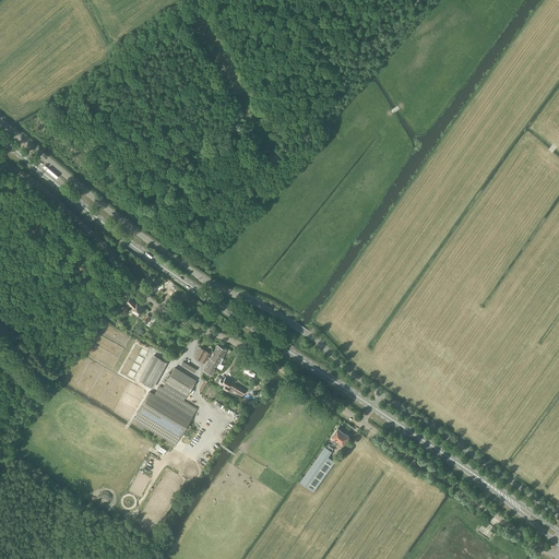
[(193,14),(183,21),(186,23),(195,16),(193,14)]
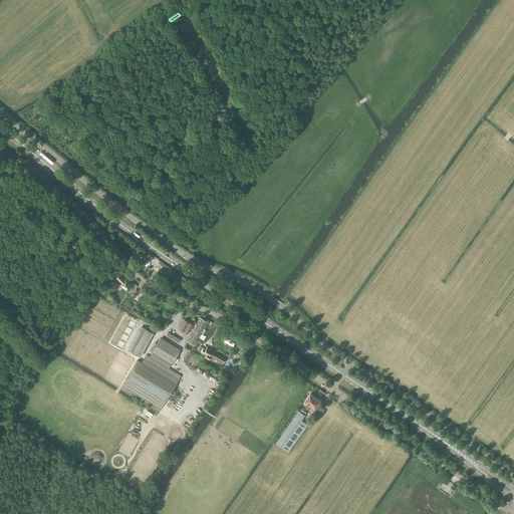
[(135,267),(139,271),(147,263),(143,260),(140,264),(138,263),(136,265),(136,266),(135,267)]
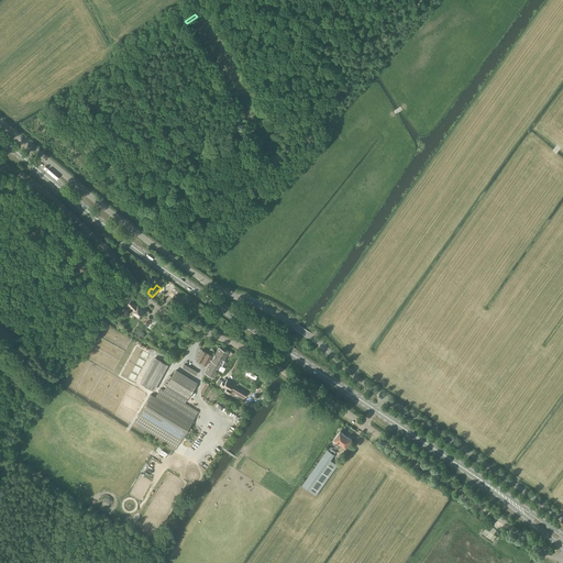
[(144,312),(141,308),(138,306),(136,307),(131,300),(128,304),(133,310),(132,311),(138,318),(144,312)]
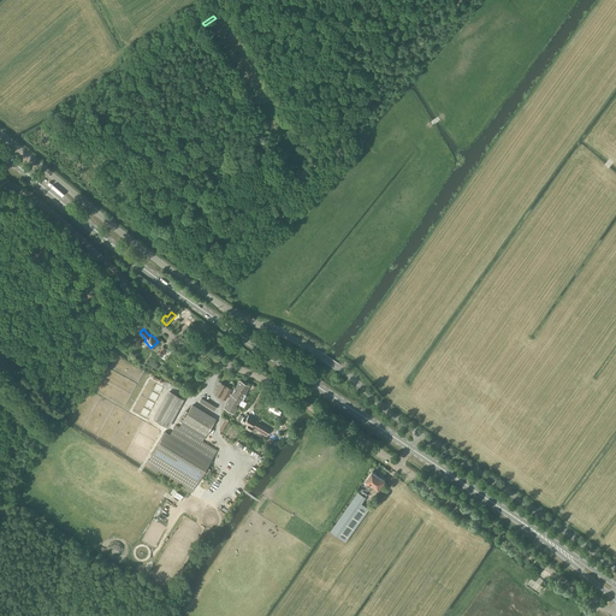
[(150,360),(148,363),(157,369),(159,365),(150,360)]
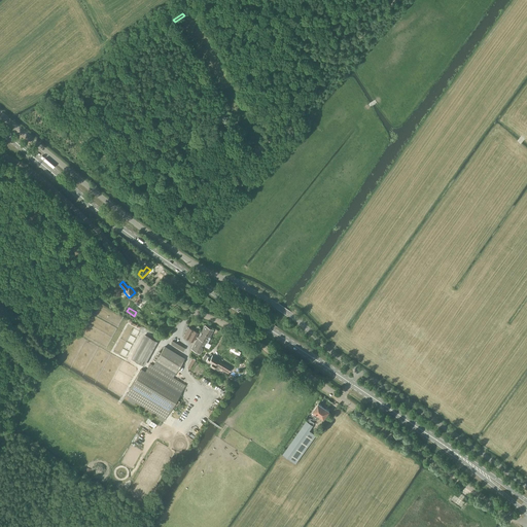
[(213,330),(205,325),(191,349),(200,354),(207,343),(208,343),(210,339),(210,337),(213,330)]
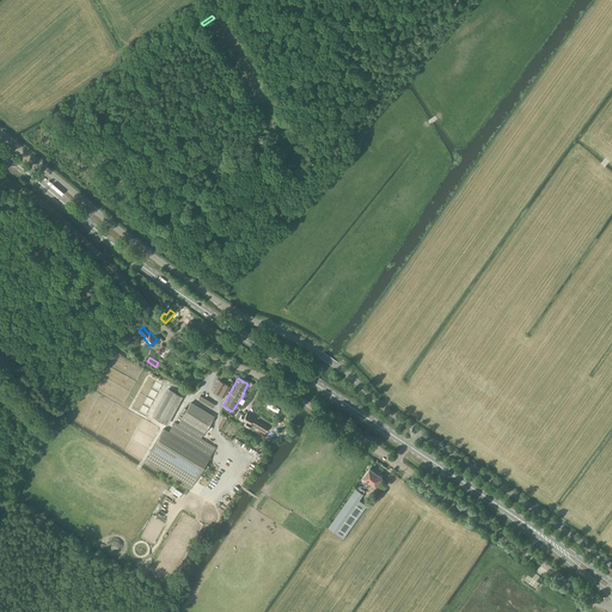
[(231,386),(220,380),(213,391),(224,398),(231,386)]
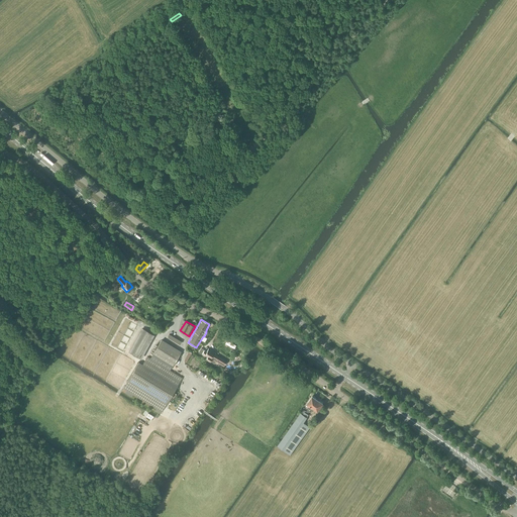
[(182,341),(170,334),(168,337),(180,344),(182,341)]
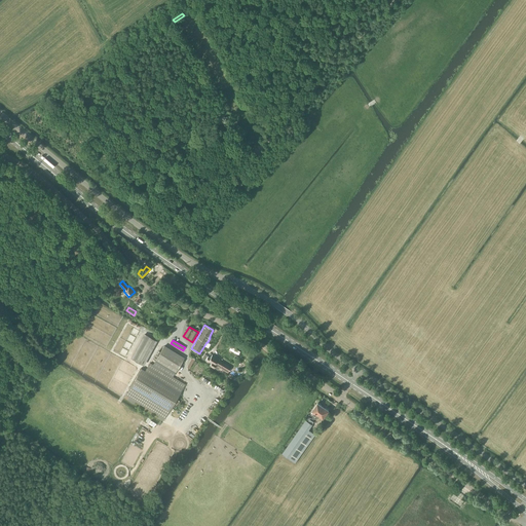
[(184,359),(163,346),(155,361),(176,373),(184,359)]
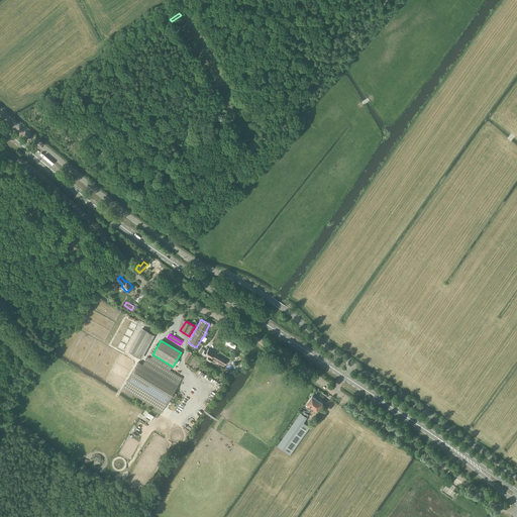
[(207,351),(202,348),(199,352),(201,353),(202,353),(207,356),(206,358),(214,364),(216,362),(223,366),(226,360),(214,353),(214,352),(208,349),(207,351)]
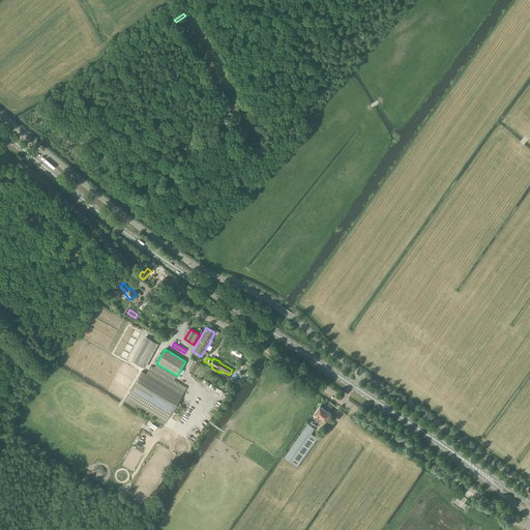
[(166,422),(186,388),(151,366),(146,374),(143,372),(126,399),(125,401),(128,403),(130,401),(160,419),(159,421),(165,424),(166,422)]
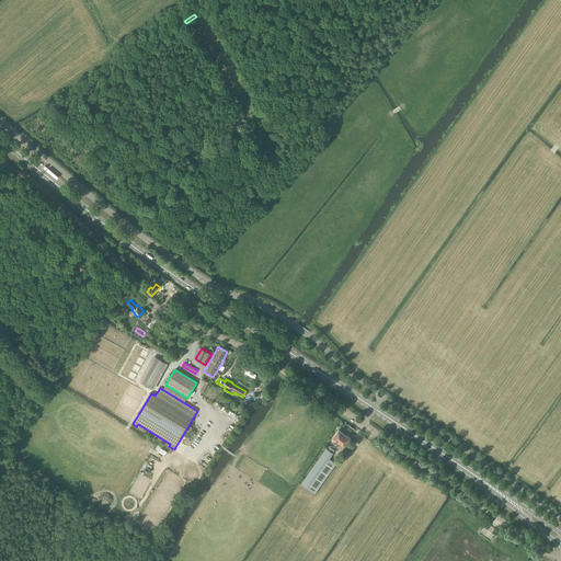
[(339,442),(345,434),(339,430),(333,438),(339,442)]
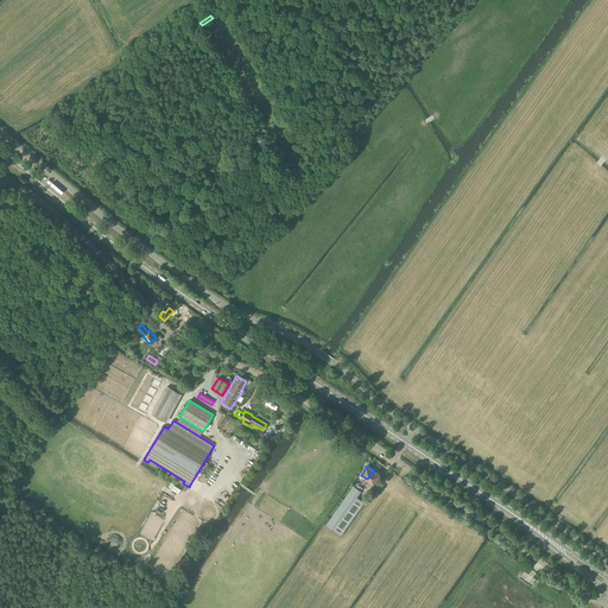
[(374,470),(367,479),(374,483),(380,475),(374,470)]
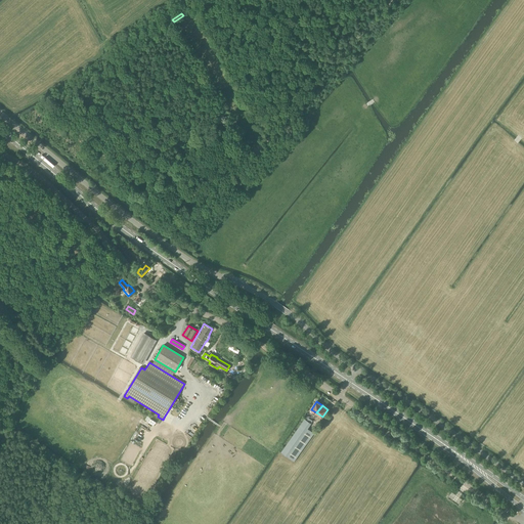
[(294,462),(314,433),(307,429),(313,421),(308,418),(307,421),(305,419),(281,452),(294,462)]
